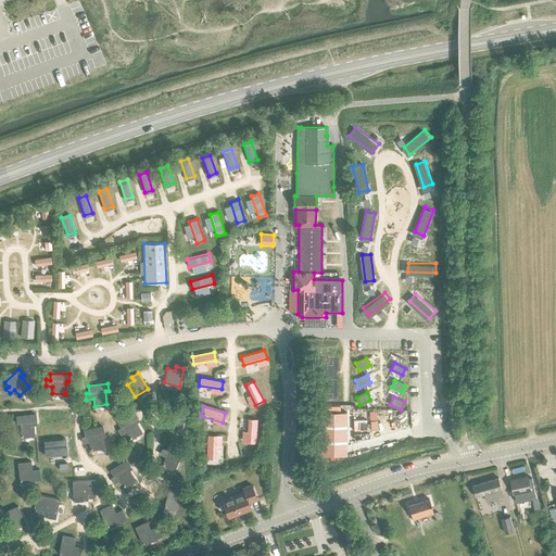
[(165,425),(179,430),(187,413),(180,409),(178,414),(172,411),(165,425)]
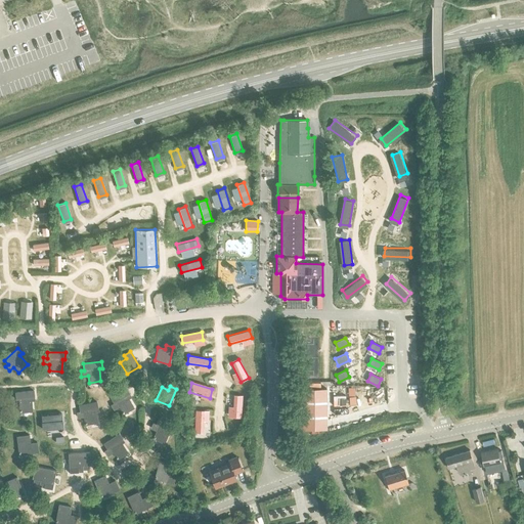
[(326,387),(301,388),(301,429),(326,429),(326,387)]
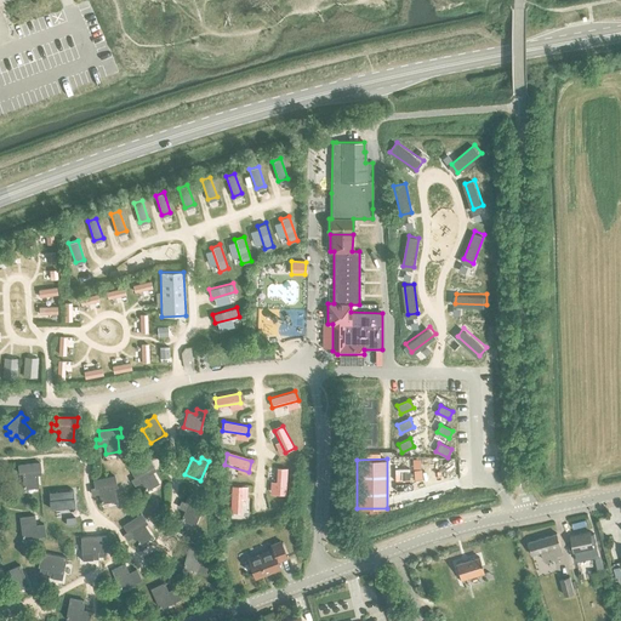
[(149,461),(131,471),(135,478),(131,479),(135,485),(141,482),(146,489),(158,482),(151,469),(154,468),(149,461)]
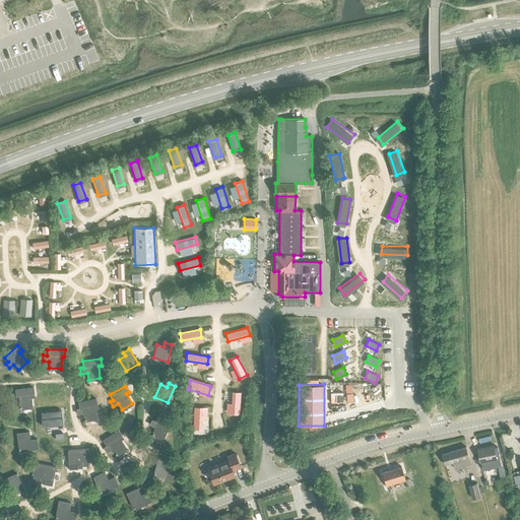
[(15,389),(15,396),(18,396),(19,408),(31,406),(30,395),(34,394),(33,388),(15,389)]
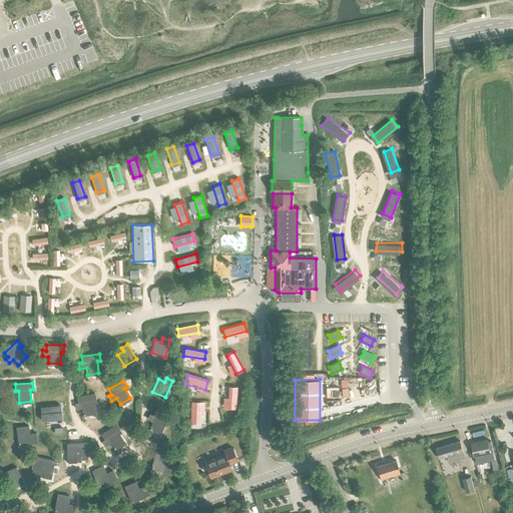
[(226,409),(235,410),(236,387),(227,387),(226,409)]
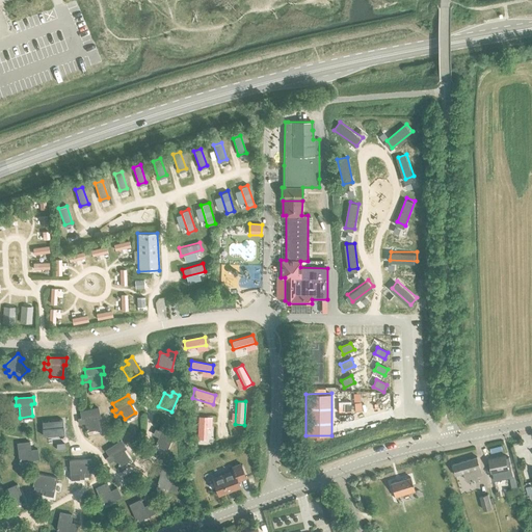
[(81,418),(77,419),(78,424),(85,423),(86,430),(99,427),(97,416),(99,415),(98,407),(80,411),(81,418)]
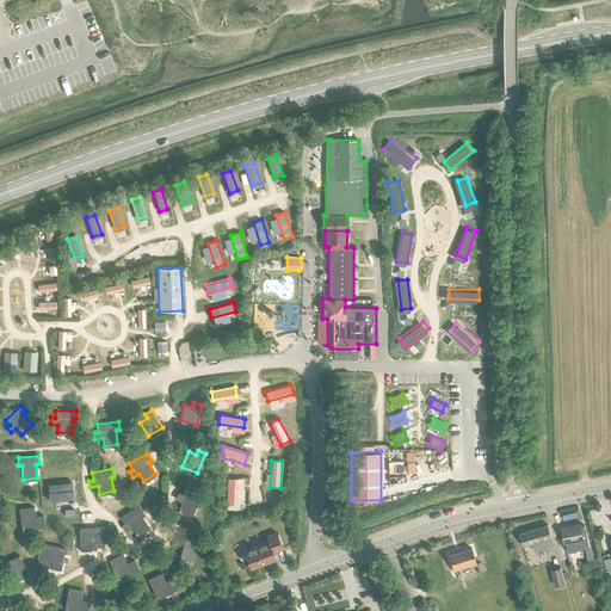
[(238,479),(227,479),(228,505),(238,505),(238,479)]
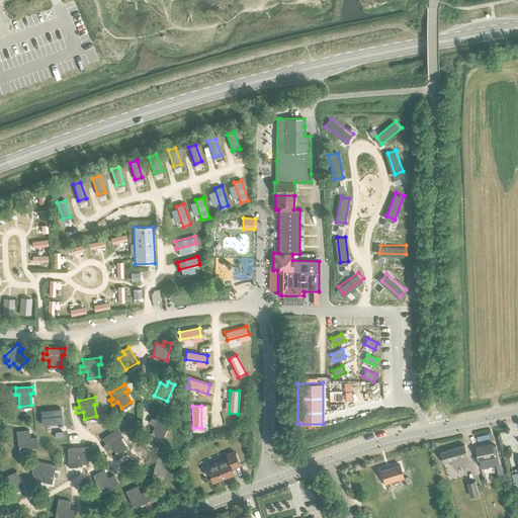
[(62,409),(40,409),(41,423),(62,423),(62,409)]
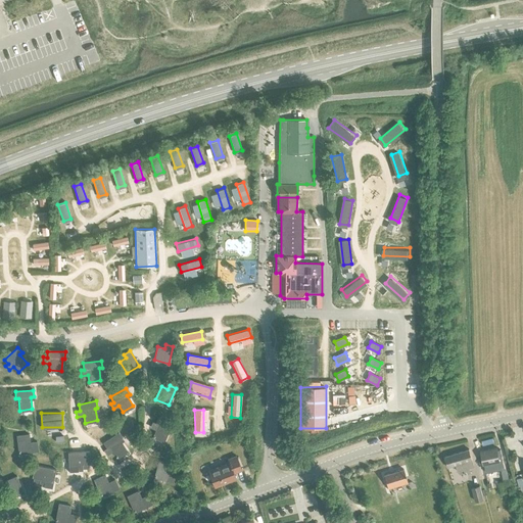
[(153,423),(150,428),(155,430),(153,436),(164,441),(170,430),(172,431),(175,425),(158,418),(155,424),(153,423)]
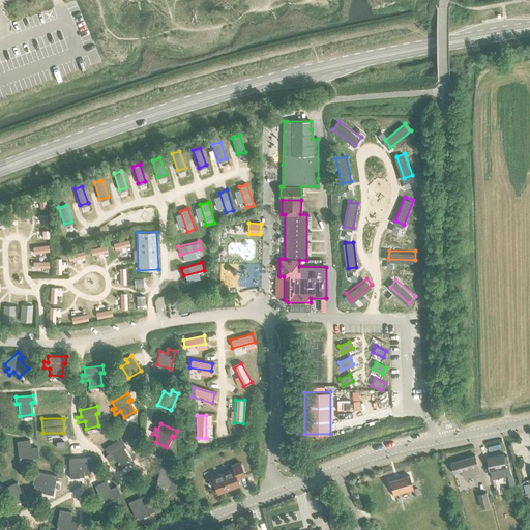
[(120,439),(105,448),(109,453),(106,455),(109,461),(114,458),(118,463),(128,457),(121,446),(124,444),(120,439)]
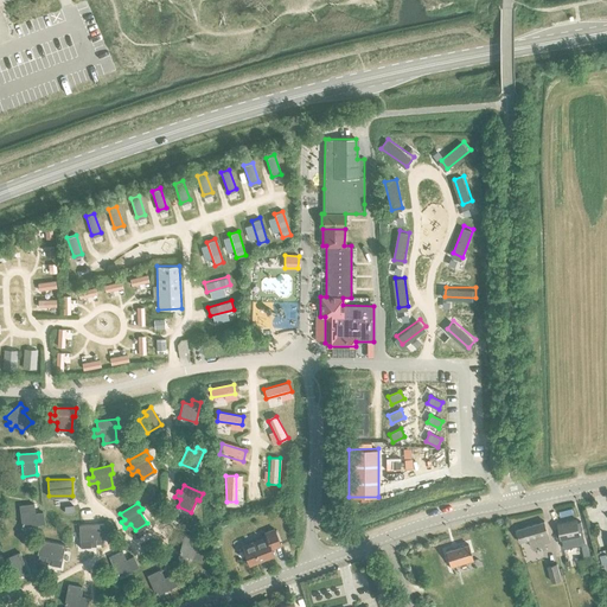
[(21,525),(44,523),(43,512),(34,513),(33,504),(19,506),(21,525)]
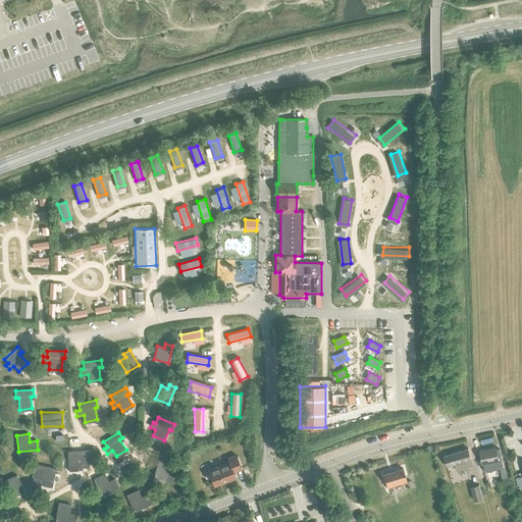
[(480,449),(482,458),(484,471),(504,468),(500,449),(497,449),(497,446),(496,446),(480,449)]
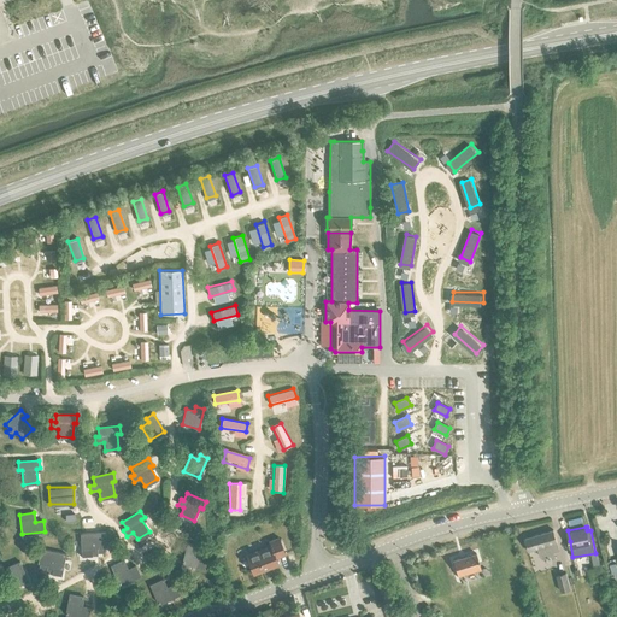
[(556,557),(554,551),(559,550),(557,539),(554,529),(526,538),(529,552),(539,548),(541,556),(547,553),(548,559),(556,557)]
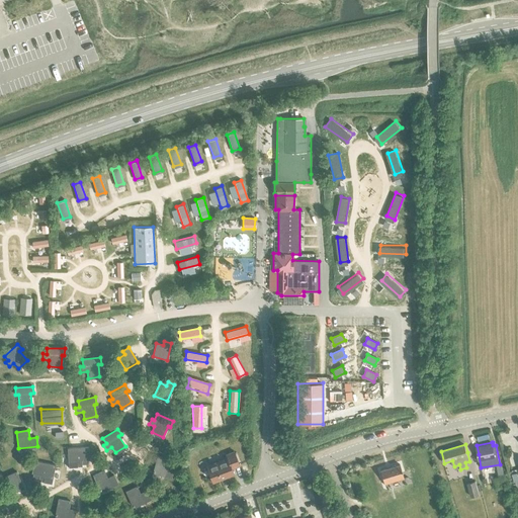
[(88,459),(89,459),(88,446),(67,448),(68,466),(69,466),(69,468),(77,467),(77,466),(82,465),(82,464),(88,463),(88,459)]
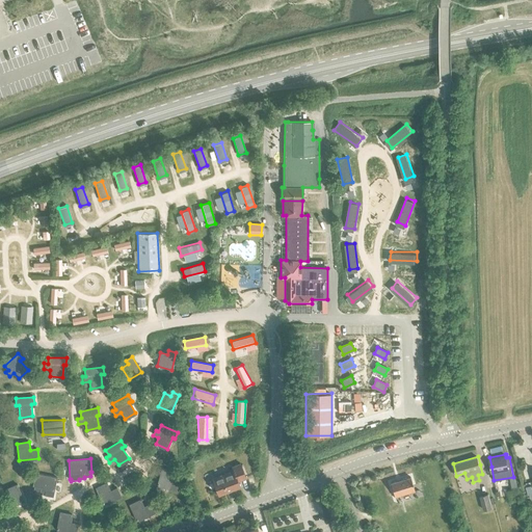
[(233,471),(212,479),(218,495),(239,486),(237,480),(245,477),(240,463),(232,467),(233,471)]
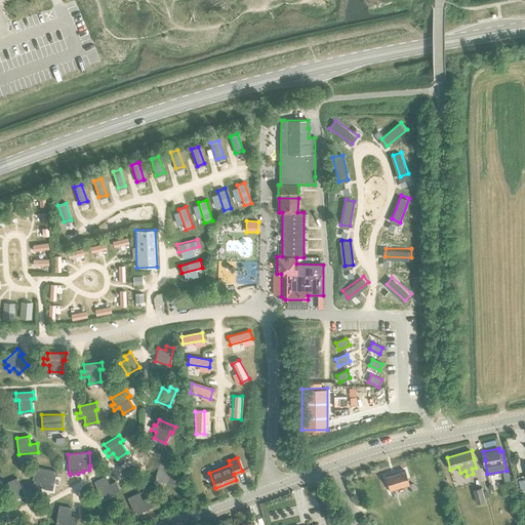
[(169,473),(171,465),(159,461),(155,478),(173,483),(175,475),(169,473)]
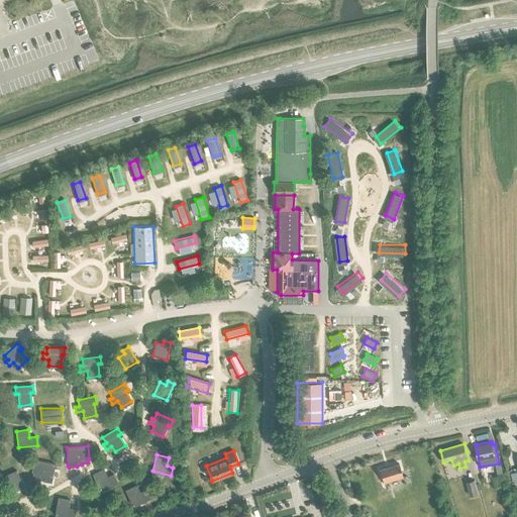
[(42,481),(42,482),(50,484),(52,482),(55,463),(33,459),(31,472),(33,473),(32,477),(38,478),(38,480),(42,481)]
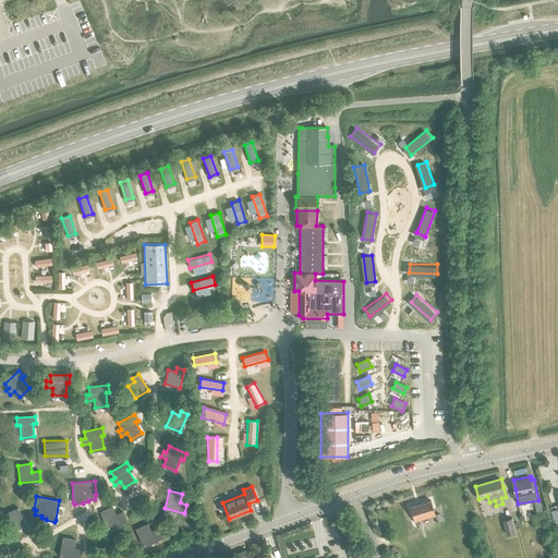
[(410,509),(413,521),(414,522),(416,522),(416,520),(434,514),(431,502),(427,504),(425,502),(423,504),(422,505),(410,509)]
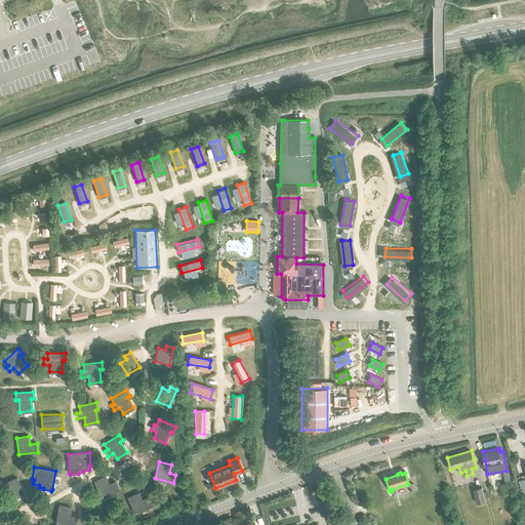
[(94,482),(101,497),(112,492),(119,489),(115,481),(109,484),(106,477),(94,482)]
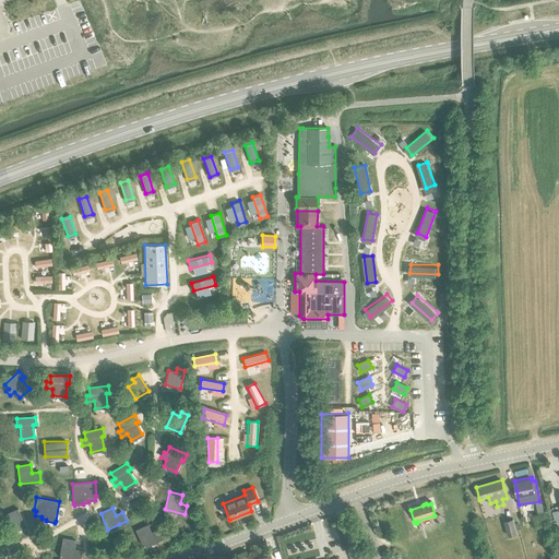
[(6,514),(13,531),(25,525),(18,509),(6,514)]
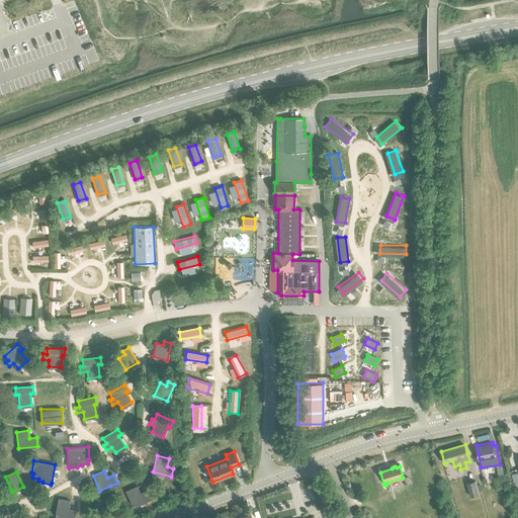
[(467,483),(471,496),(479,494),(476,481),(467,483)]
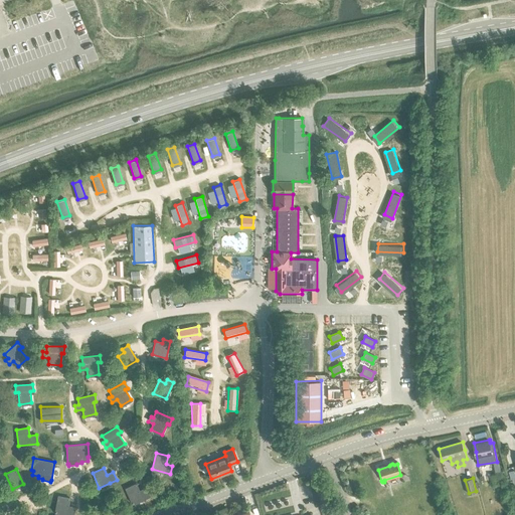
[(125,489),(132,504),(149,495),(145,488),(139,491),(136,484),(125,489)]
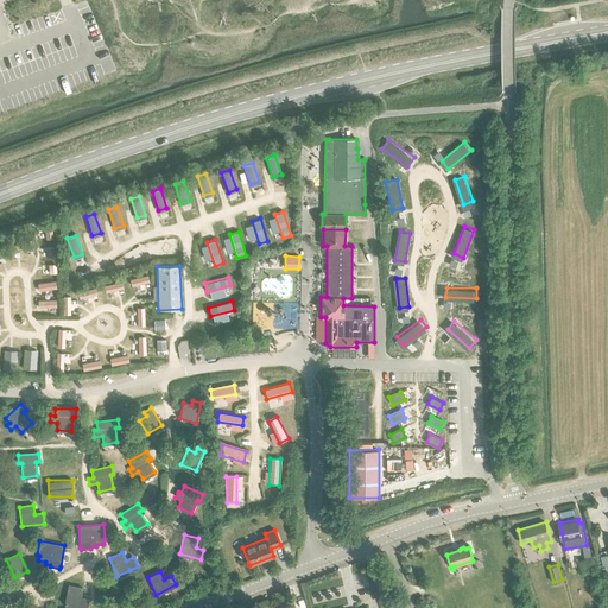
[(64,605),(78,607),(83,607),(86,607),(88,599),(81,597),(82,588),(68,586),(64,605)]
